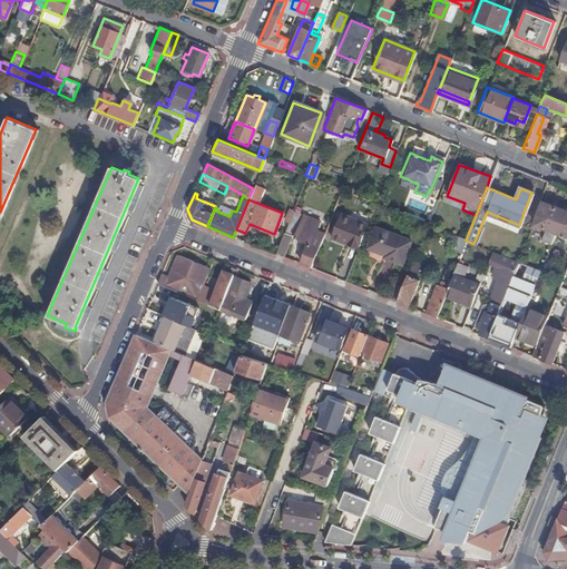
[(563,209),(561,209),(540,200),(531,224),(554,233),(563,209)]
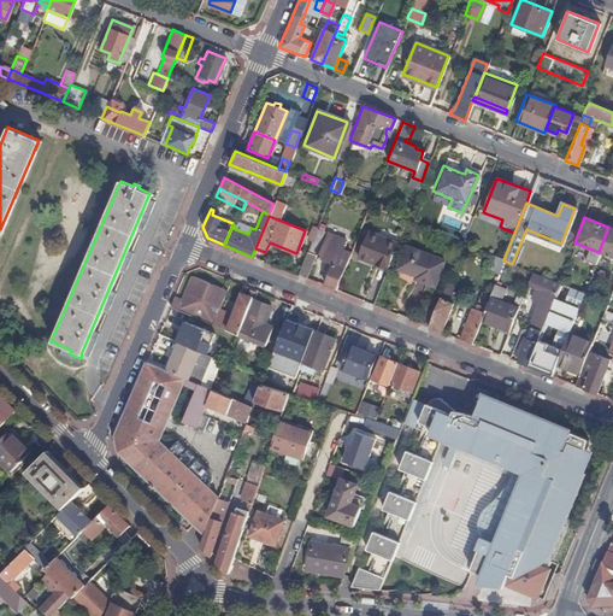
[(612,228),(608,227),(599,252),(612,257),(612,228)]
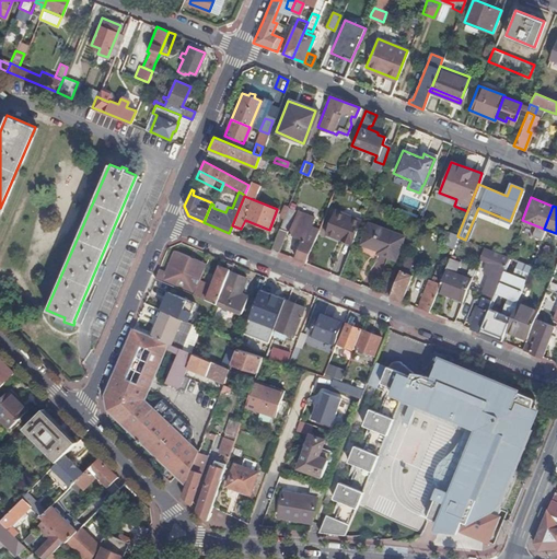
[(292,210),(287,208),(270,249),(277,252),(285,231),(285,230),(292,210)]
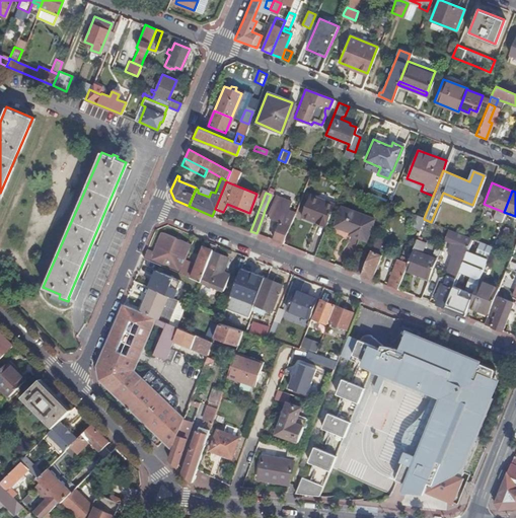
[(300,215),(325,225),(335,203),(309,194),(300,215)]
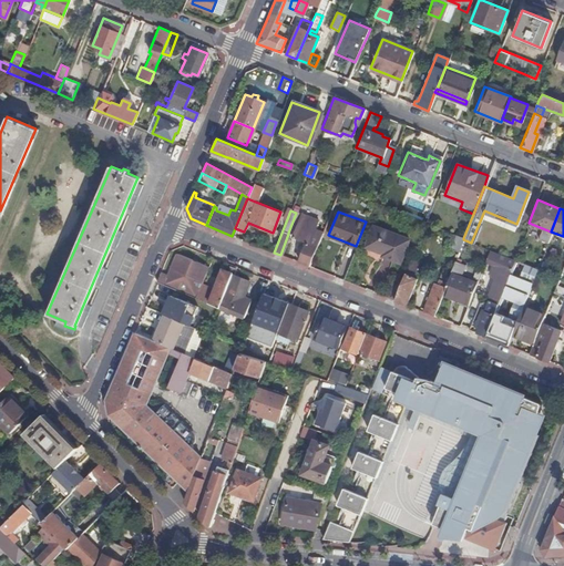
[(306,243),(298,263),(308,266),(320,236),(311,233),(314,228),(316,220),(299,214),(290,237),(306,243)]
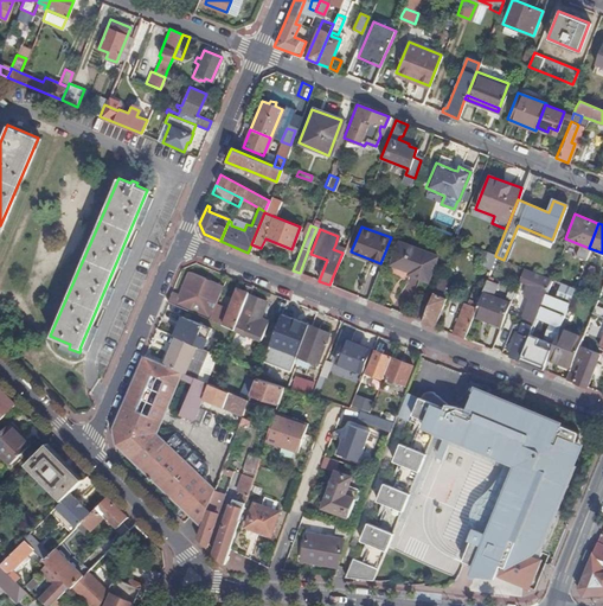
[(436,257),(398,242),(390,263),(409,272),(408,274),(427,281),(436,257)]
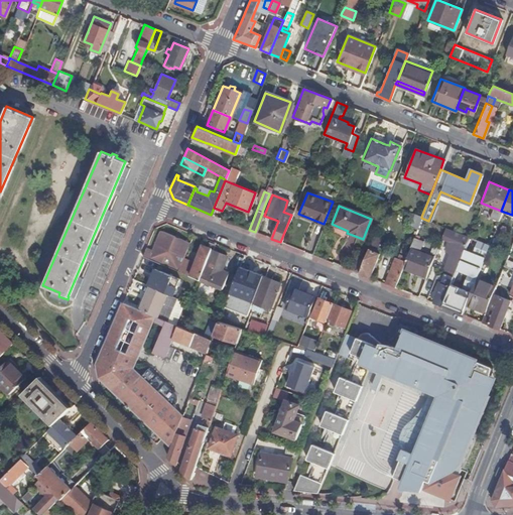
[(421,217),(413,214),(408,226),(417,229),(421,218),(421,217)]
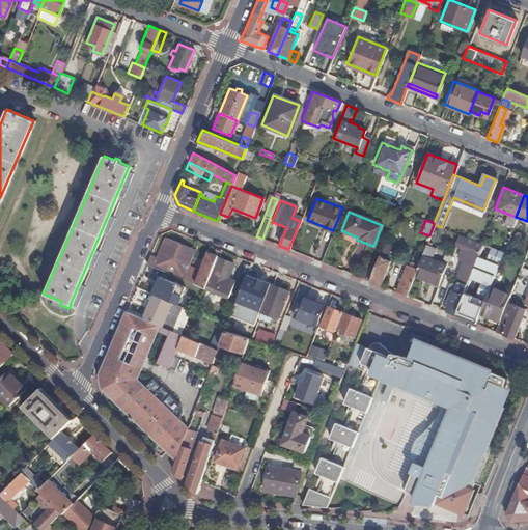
[(188,265),(194,249),(166,236),(163,238),(155,257),(148,255),(145,263),(183,279),(188,265)]
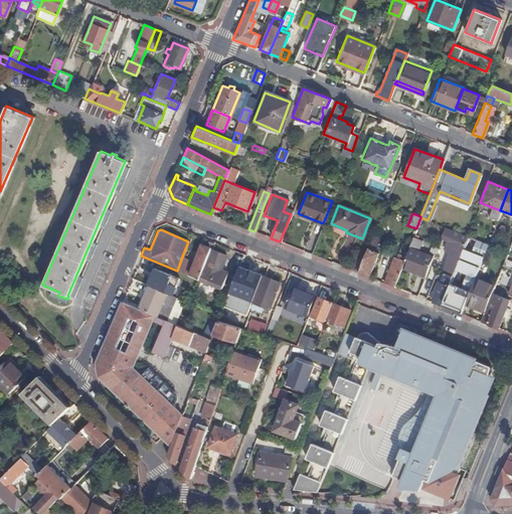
[(451,276),(467,235),(451,229),(447,238),(453,241),(443,268),(444,269),(443,273),(451,276)]
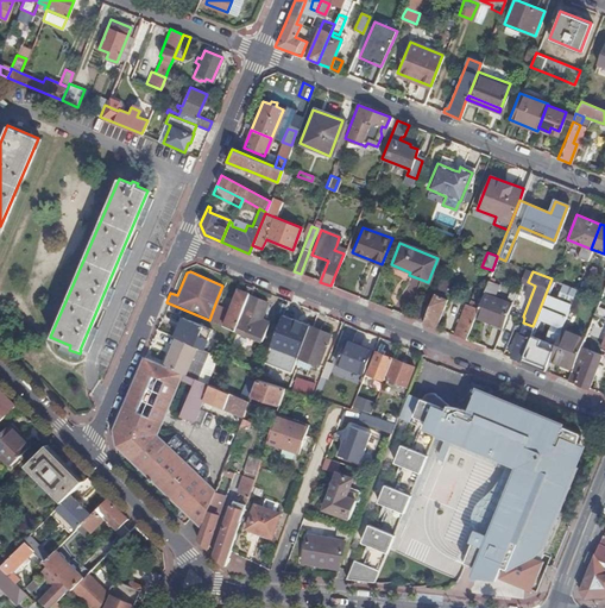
[(575,289),(552,279),(533,326),(531,331),(520,361),(531,365),(543,370),(548,358),(560,328),(575,289)]
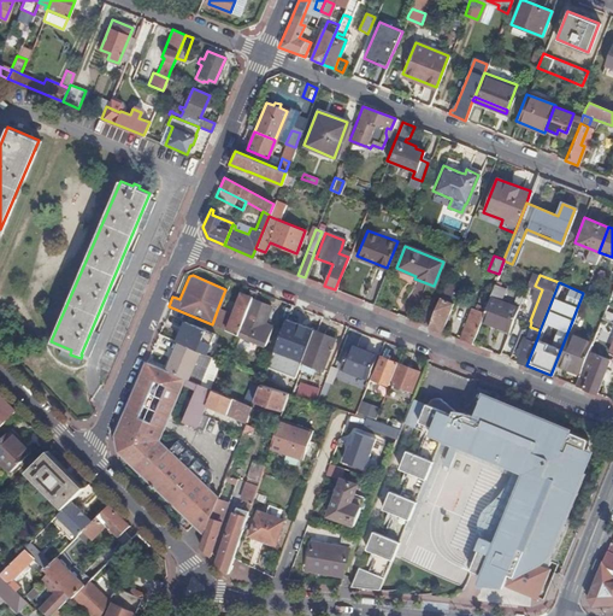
[(435,310),(429,327),(441,332),(452,303),(443,299),(446,293),(442,292),(435,310)]
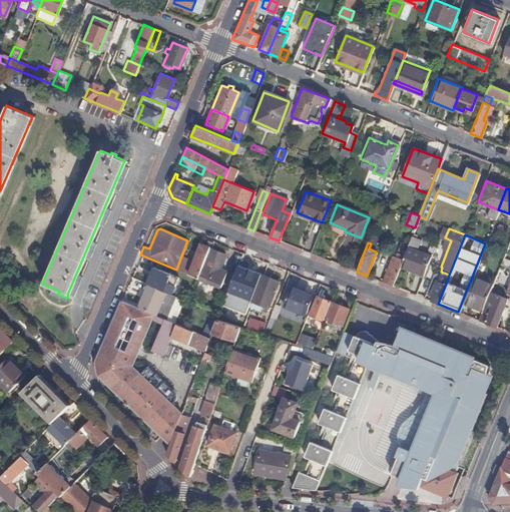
[(189,260),(181,256),(176,270),(180,271),(197,279),(209,248),(209,247),(199,243),(192,264),(189,260)]
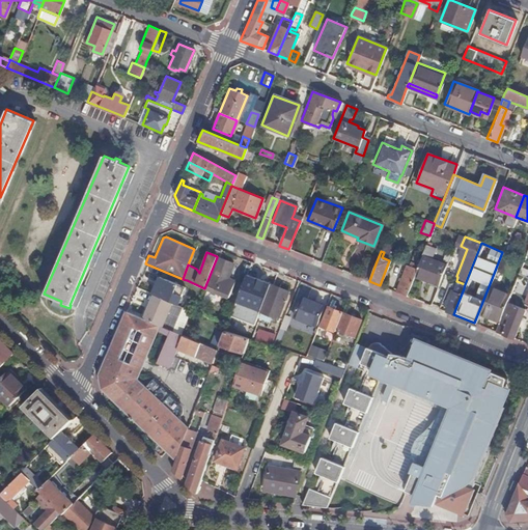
[(445,265),(421,255),(416,268),(414,275),(437,284),(445,265)]
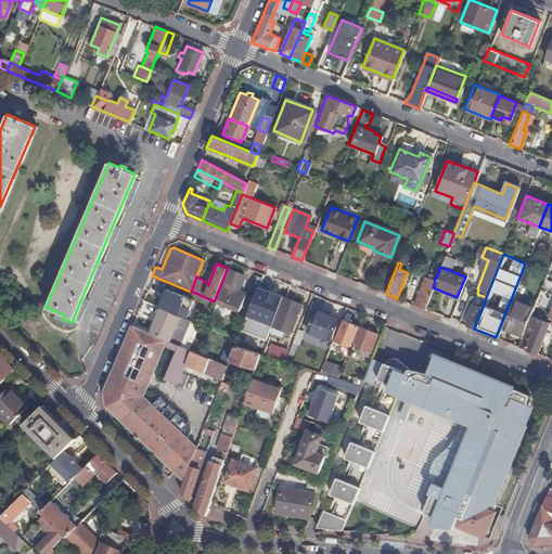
[(242,274),(227,269),(214,301),(238,311),(244,294),(236,291),(242,274)]
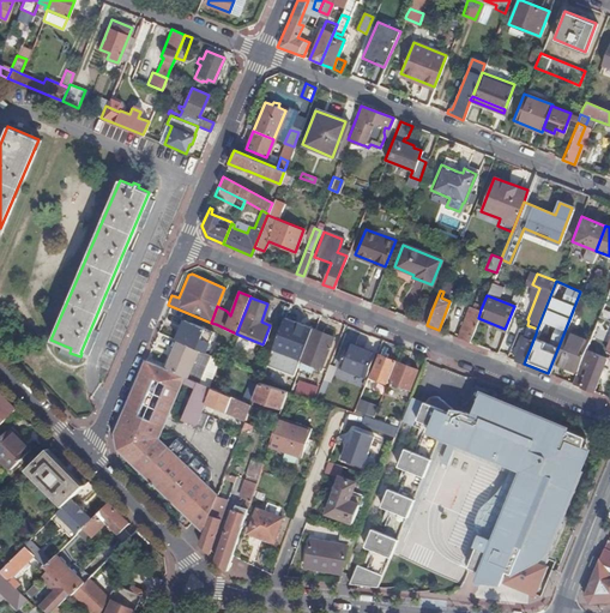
[(211,323),(168,305),(164,313),(167,314),(165,318),(173,322),(174,318),(192,325),(211,334),(216,324),(211,323)]
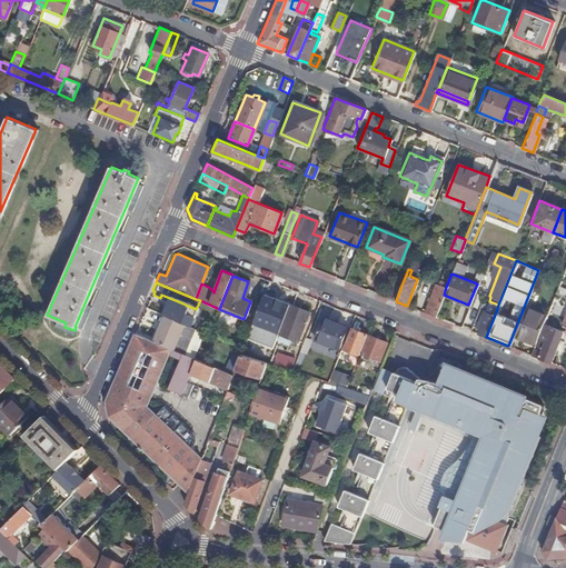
[(393,282),(387,298),(396,301),(401,286),(393,282)]
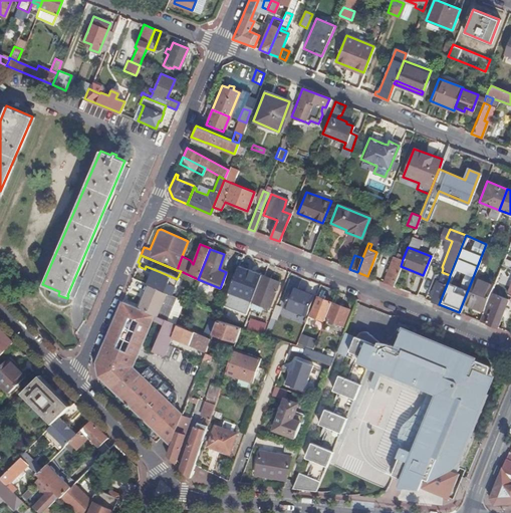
[(394,256),(382,282),(393,286),(401,266),(403,259),(394,256)]
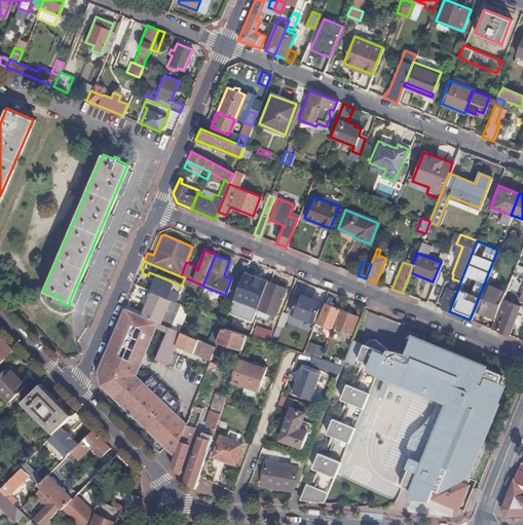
[(266,280),(243,271),(227,312),(251,322),(266,280)]
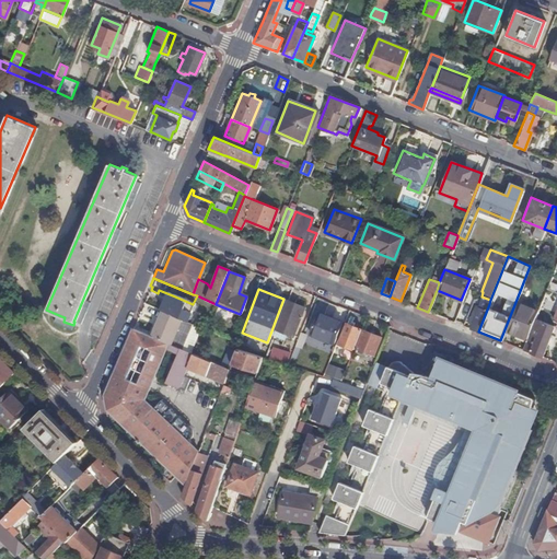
[(302,306),(285,300),(275,327),(285,332),(285,333),(291,336),(302,306)]
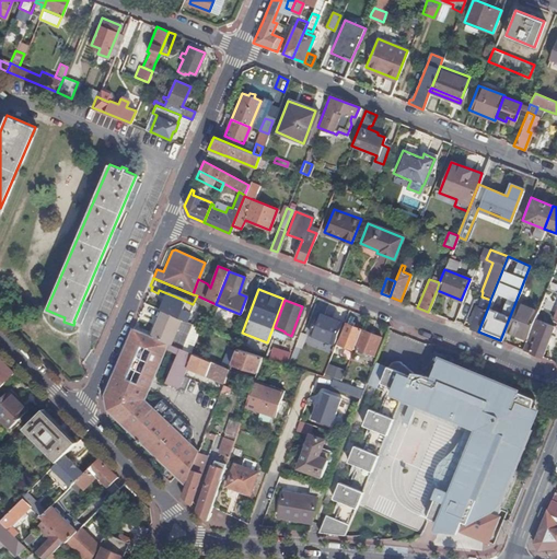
[(478,332),(489,304),(479,301),(470,328),(474,329),(478,332)]
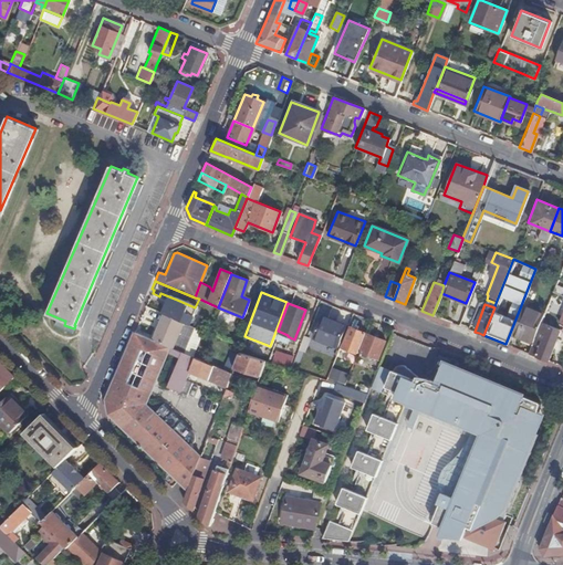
[(542,314),(521,305),(510,333),(531,342),(540,321),(541,317),(542,314)]
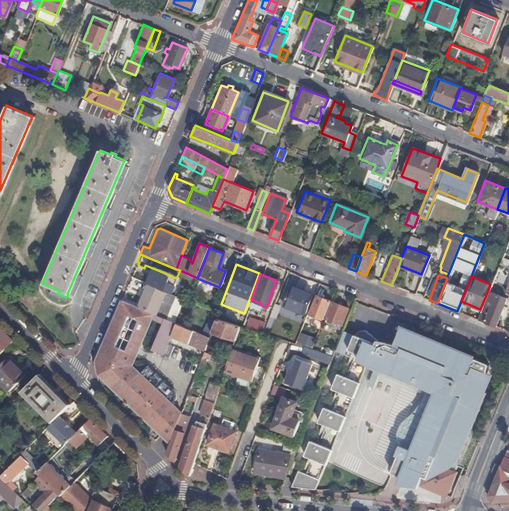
[(176,296),(146,283),(136,306),(167,319),(176,296)]
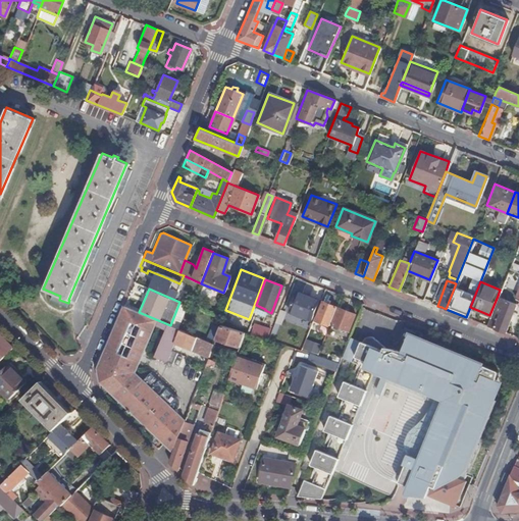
[(317,299),(296,291),(288,311),(309,319),(317,299)]
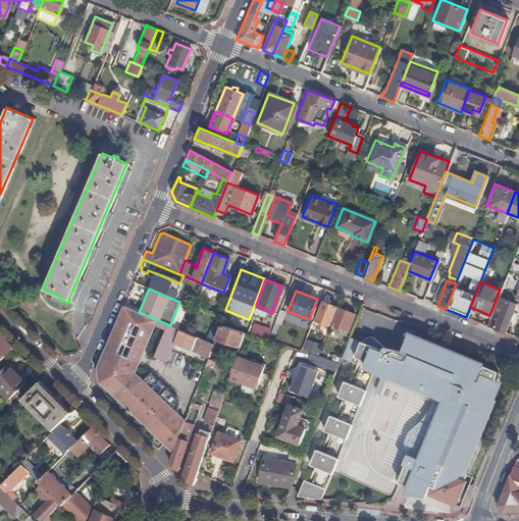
[(498,296),(489,315),(486,325),(504,331),(510,315),(513,316),(514,313),(512,312),(515,303),(501,298),(498,296)]
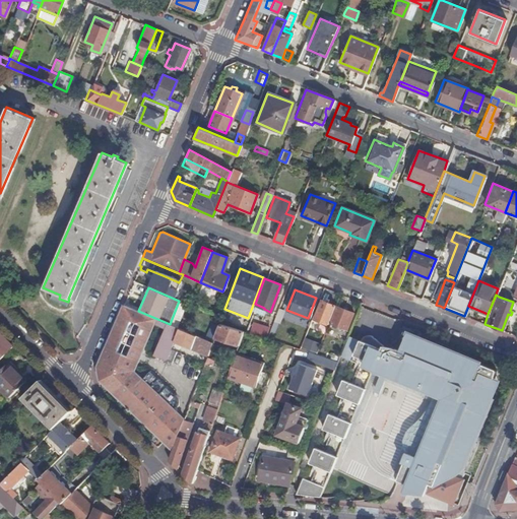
[(327,324),(334,306),(321,300),(313,319),(327,324)]
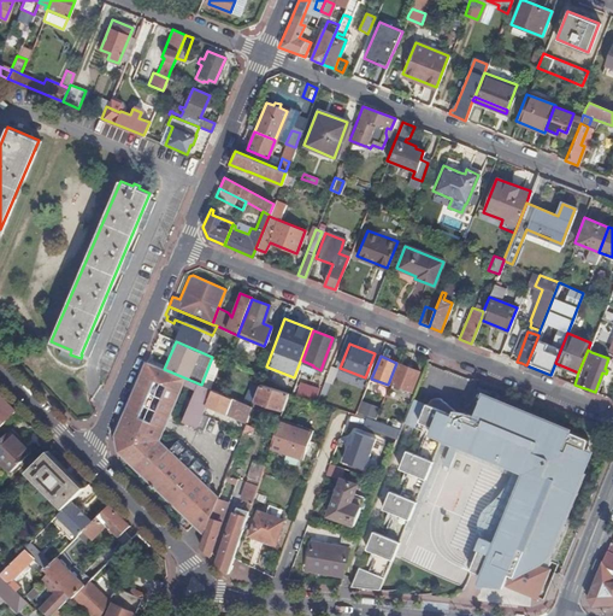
[(164,369),(145,361),(130,396),(113,435),(117,451),(147,482),(183,515),(202,534),(210,517),(211,514),(217,497),(206,487),(210,480),(210,477),(210,475),(207,471),(206,469),(196,459),(186,449),(195,427),(208,433),(214,420),(201,414),(205,404),(218,409),(246,422),(249,410),(251,408),(252,406),(201,385),(164,369)]
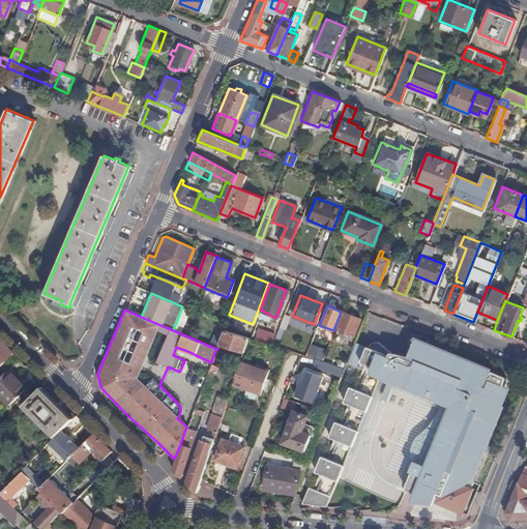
[(359,318),(342,312),(334,329),(349,335),(348,338),(351,339),(351,336),(352,336),(359,318)]
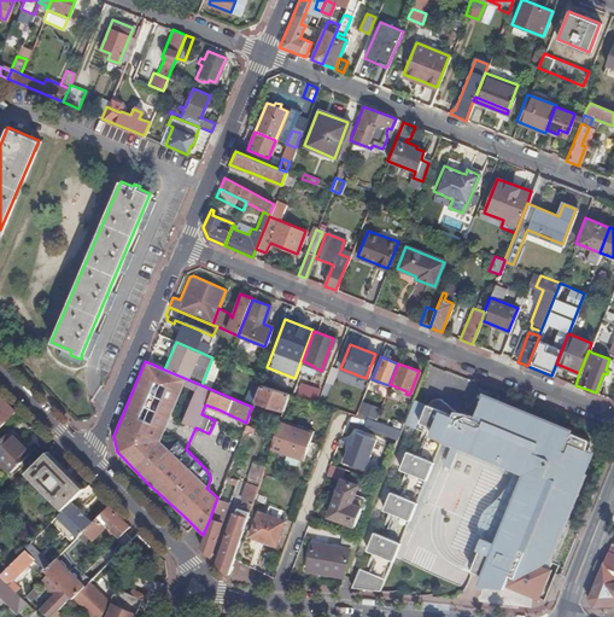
[(317,389),(299,383),(296,394),(314,400),(317,389)]
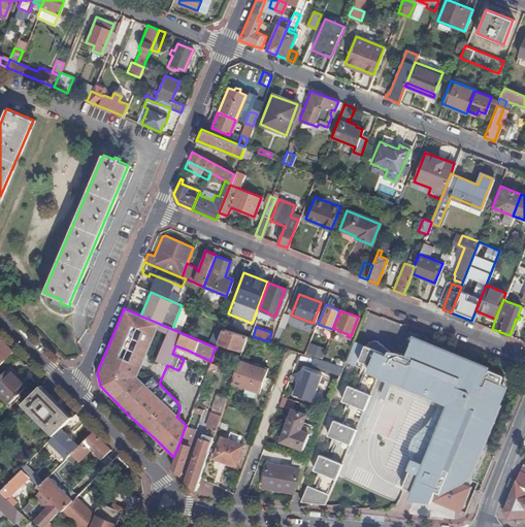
[(247,336),(223,328),(217,342),(241,351),(247,336)]
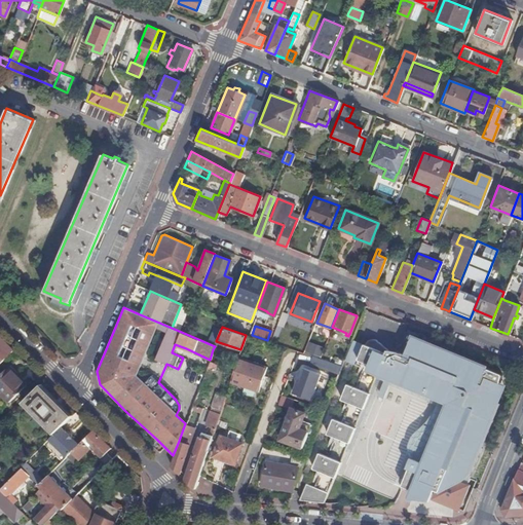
[(363,344),(350,339),(342,360),(361,368),(353,386),(345,383),(339,399),(347,403),(339,421),(331,418),(325,434),(333,437),(326,456),(318,453),(311,469),(320,472),(313,487),(310,486),(306,494),(301,492),(298,500),(323,502),(344,450),(375,373),(380,376),(381,374),(412,387),(432,395),(432,398),(433,399),(434,401),(435,401),(437,402),(439,402),(440,401),(442,400),(464,408),(456,422),(442,414),(426,441),(430,442),(430,443),(435,445),(426,463),(409,456),(405,466),(407,467),(402,481),(406,483),(405,484),(405,486),(405,487),(407,489),(419,493),(422,487),(436,489),(433,497),(457,508),(468,485),(464,483),(498,403),(494,401),(500,376),(500,375),(454,355),(454,354),(407,335),(405,338),(409,340),(404,353),(401,360),(384,353),(386,349),(376,340),(374,339),(373,338),(370,338),(369,338),(368,339),(366,340),(365,342),(363,344)]
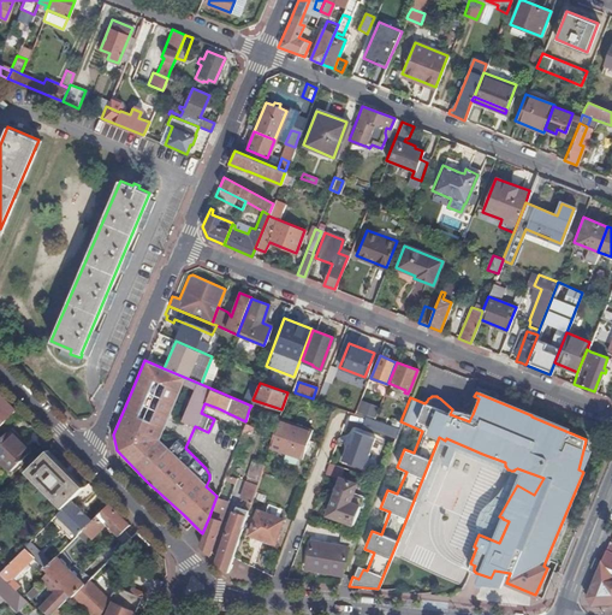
[(0,423),(15,409),(0,394),(0,423)]
